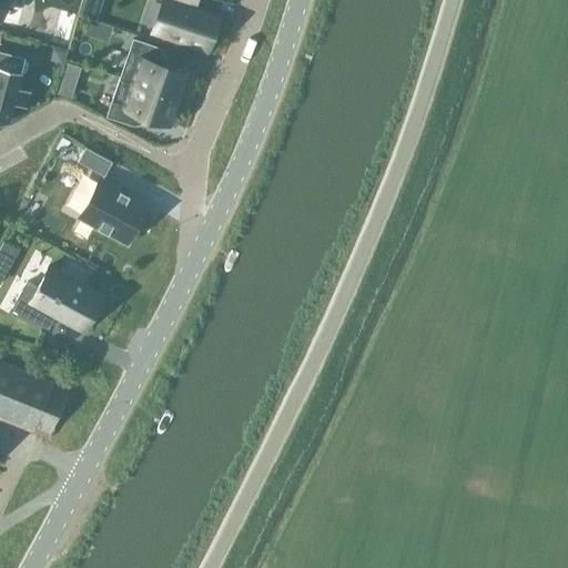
[(159,0),(161,0),(152,33),(211,51),(212,48),(209,48),(216,18),(221,18),(221,16),(191,8),(193,0),(159,0)]
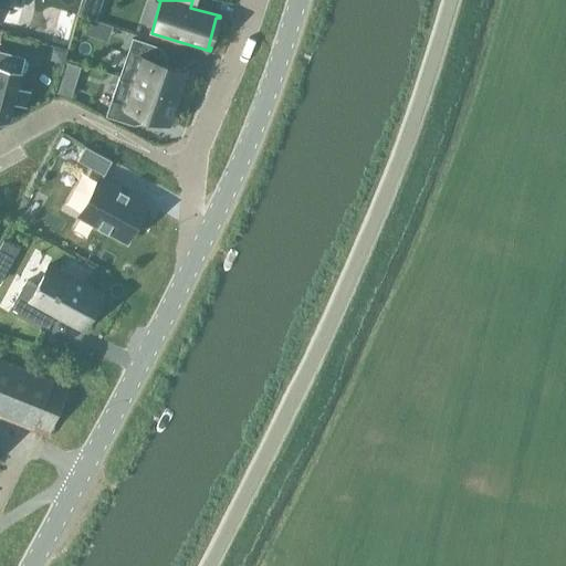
[(160,48),(133,39),(119,77),(133,83),(134,81),(178,95),(186,72),(156,61),(160,48)]
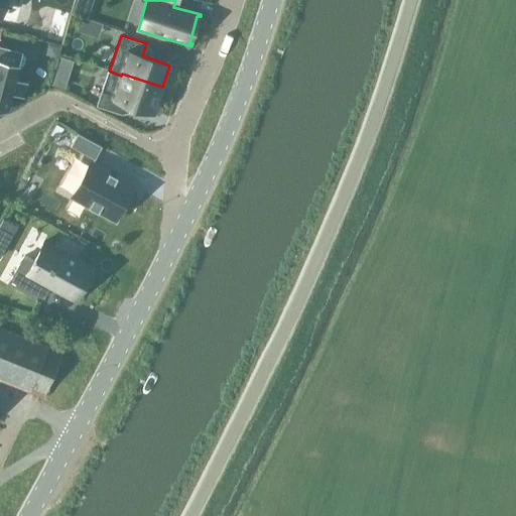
[(22,53),(0,47),(0,106),(7,109),(11,94),(23,97),(27,84),(15,81),(22,53)]
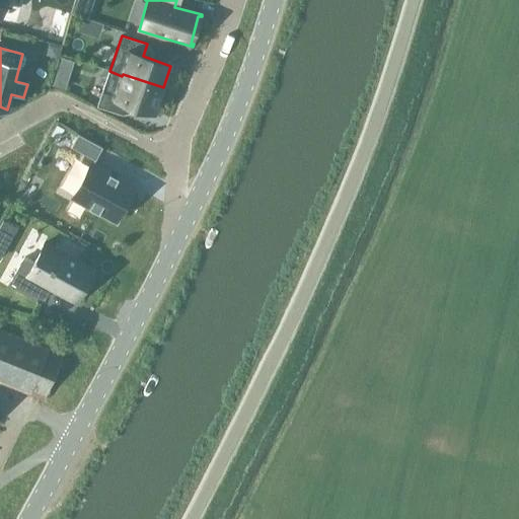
[(123,74),(122,76),(115,96),(102,92),(98,105),(123,114),(127,101),(155,110),(157,103),(161,104),(166,89),(163,87),(123,74)]
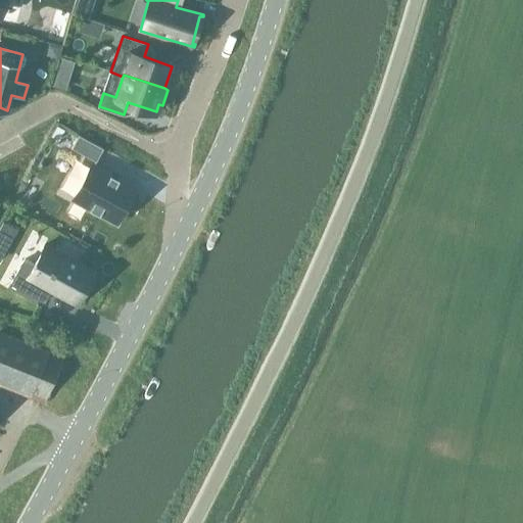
[(57,76),(54,87),(66,90),(69,80),(57,76)]
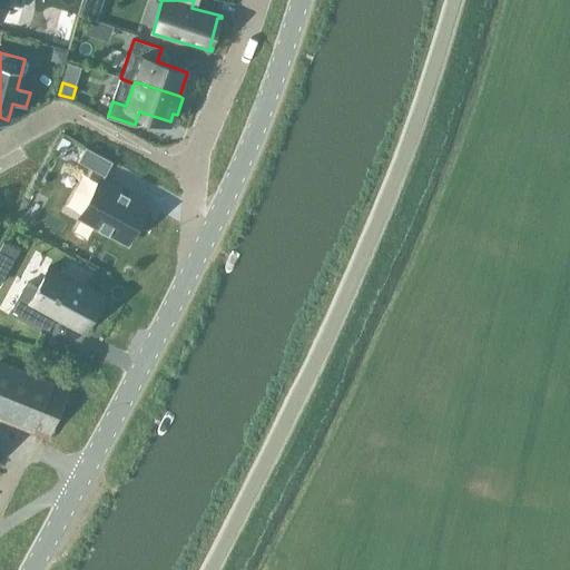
[(64,137),(57,149),(65,153),(70,141),(64,137)]
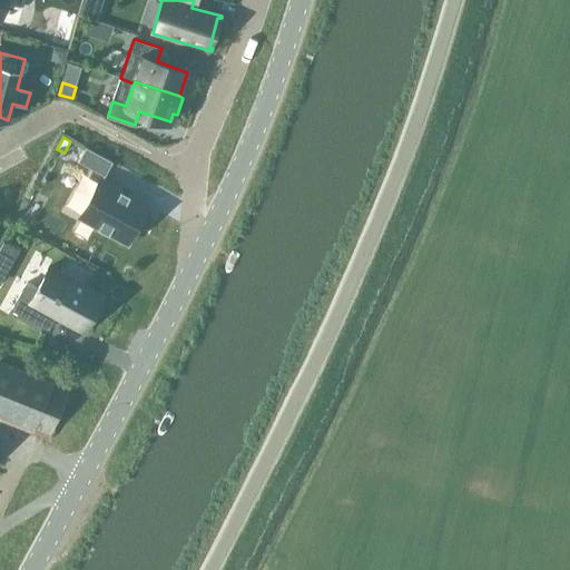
[(86,147),(78,161),(105,176),(112,161),(86,147)]
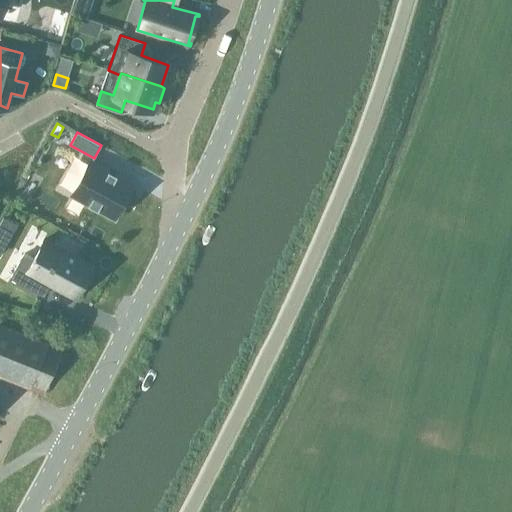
[(131,185),(89,162),(70,195),(86,204),(86,205),(96,211),(97,210),(113,218),(131,185)]
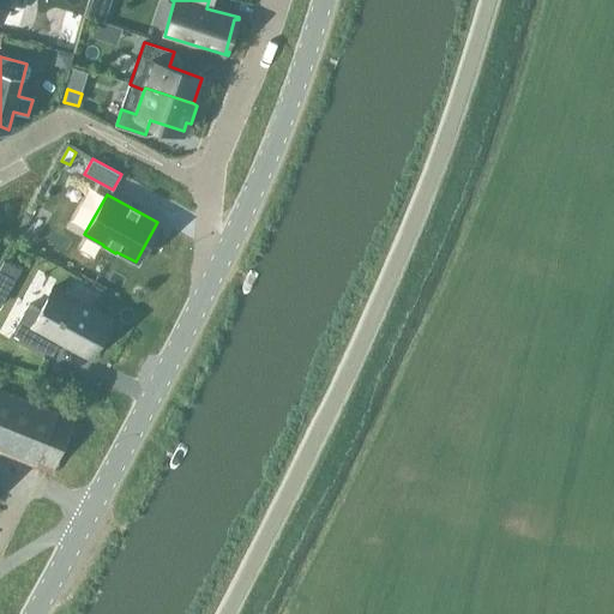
[(89,356),(109,318),(53,287),(40,311),(29,305),(13,333),(52,355),(60,341),(89,356)]
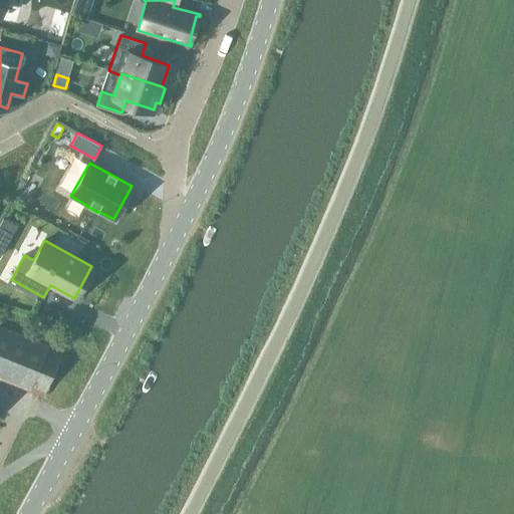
[(0,325),(0,377),(29,391),(30,387),(46,394),(63,351),(0,325)]
